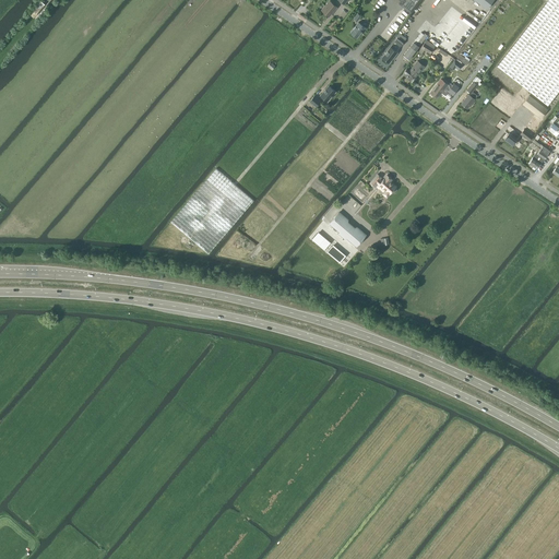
[(45,3),(40,0),(30,13),(34,18),(45,3)]
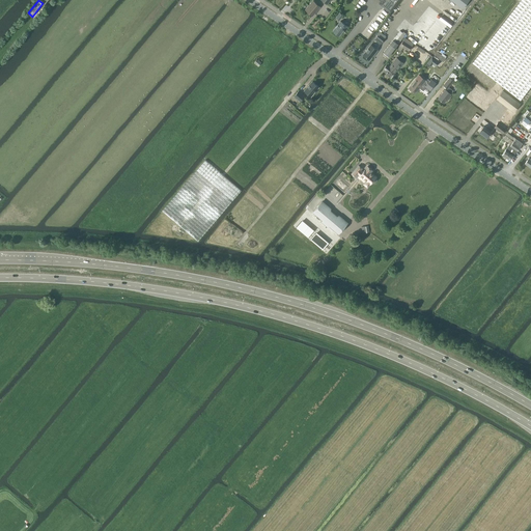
[(312,15),(319,6),(313,0),(306,9),(312,15)]
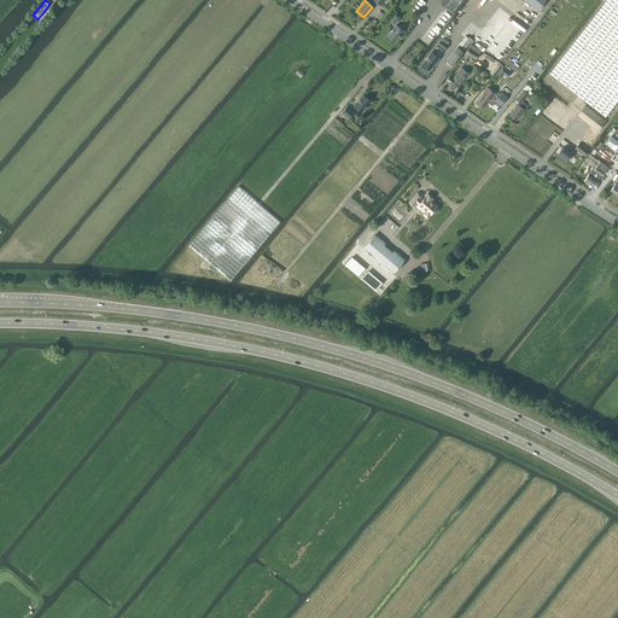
[(436,0),(454,13),(465,0),(436,0)]
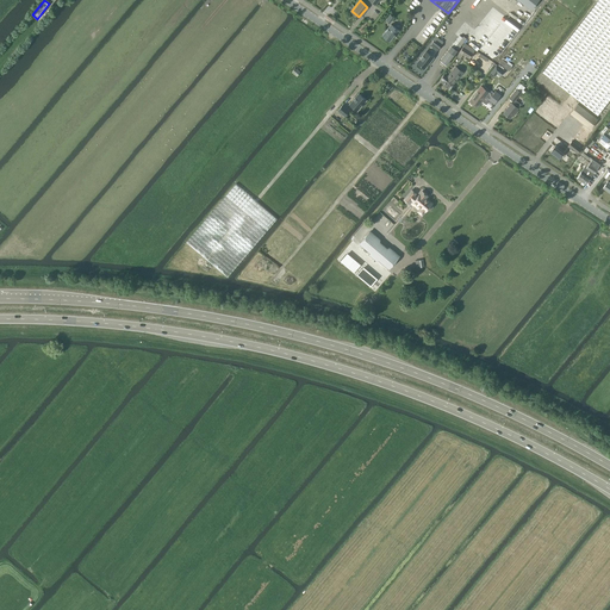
[(609,0),(597,0),(541,72),(597,116),(609,98),(609,0)]
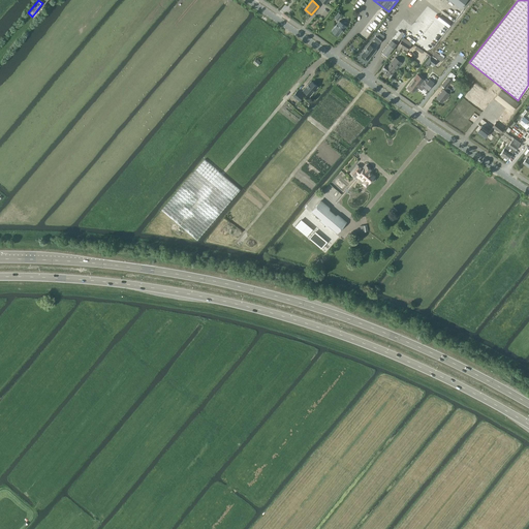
[(342,30),(346,26),(339,21),(332,30),(338,35),(340,32),(340,31),(342,29),(342,30)]
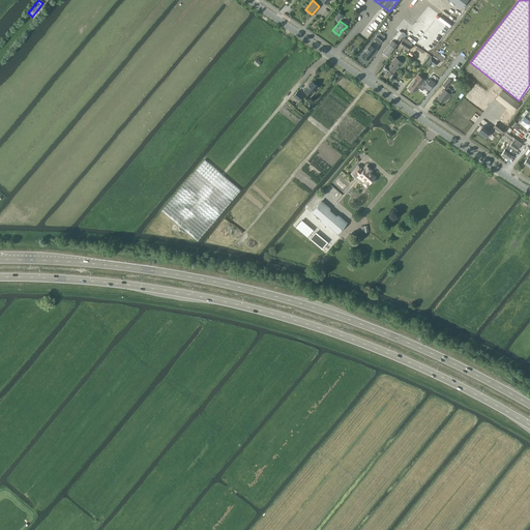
[(380,43),(384,37),(379,33),(374,39),(380,43)]
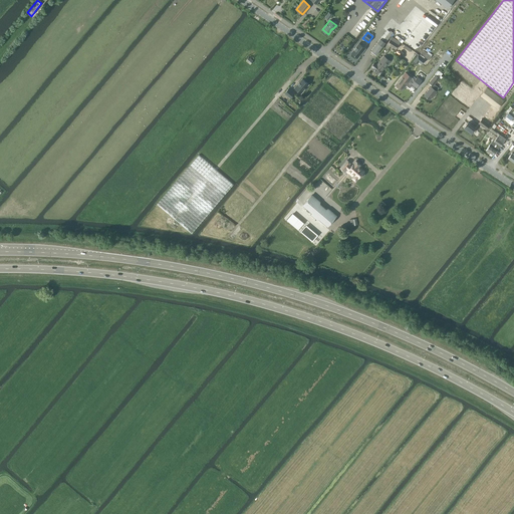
[(388,49),(391,45),(396,48),(400,42),(393,37),(391,39),(386,47),(388,49)]
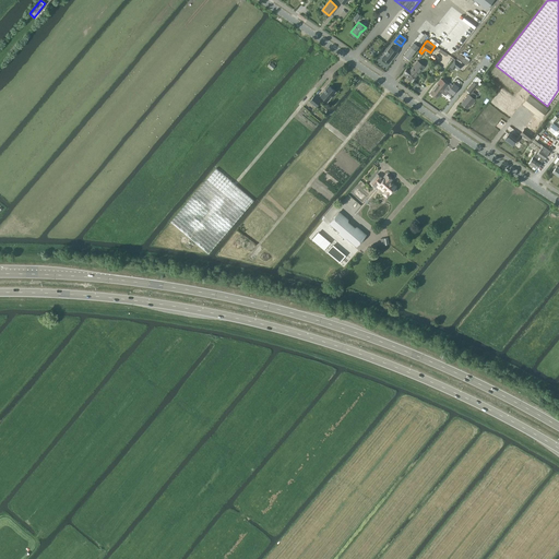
[(409,59),(419,46),(414,42),(404,55),(403,55),(409,59)]
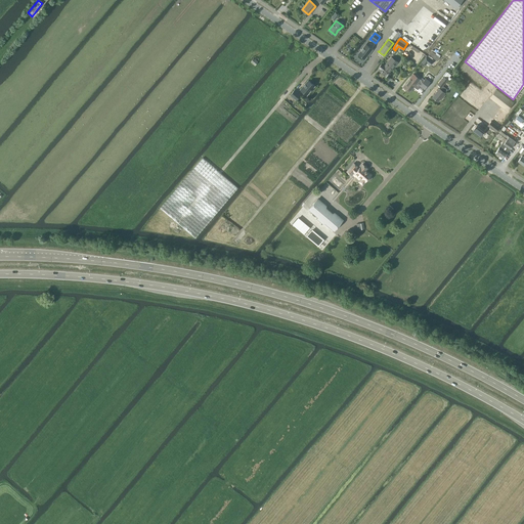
[(18,41),(15,40),(8,48),(10,50),(18,41)]
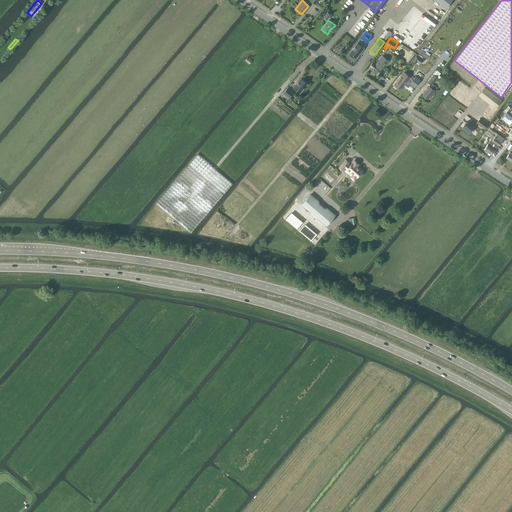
[(361,52),(364,48),(357,43),(350,52),(356,57),(361,51),(361,52)]
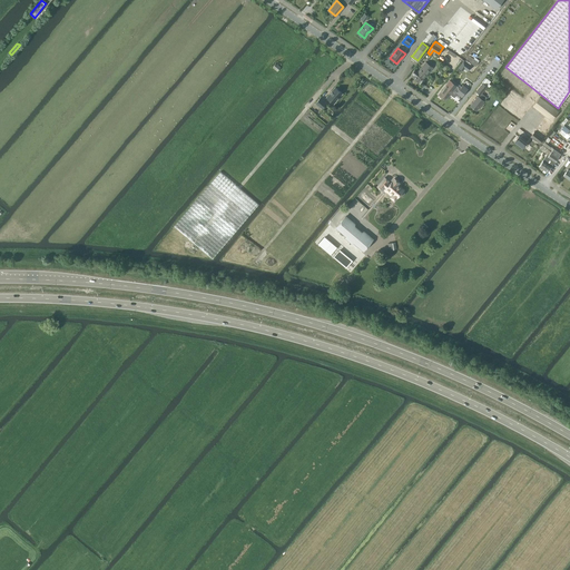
[(425,61),(419,71),(420,72),(419,75),(422,78),(425,74),(426,75),(432,67),(425,61)]
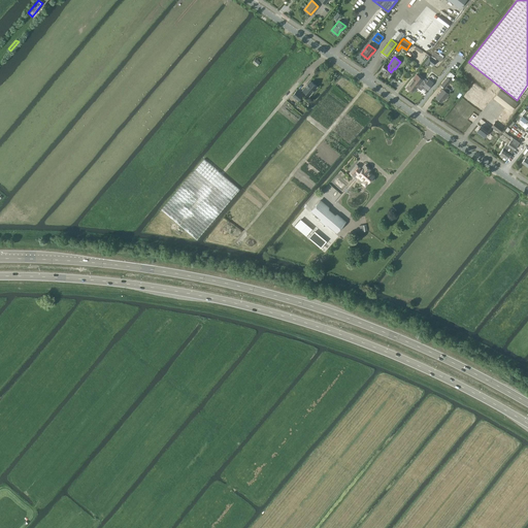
[(429,57),(425,63),(429,66),(430,64),(433,66),(436,62),(429,57)]
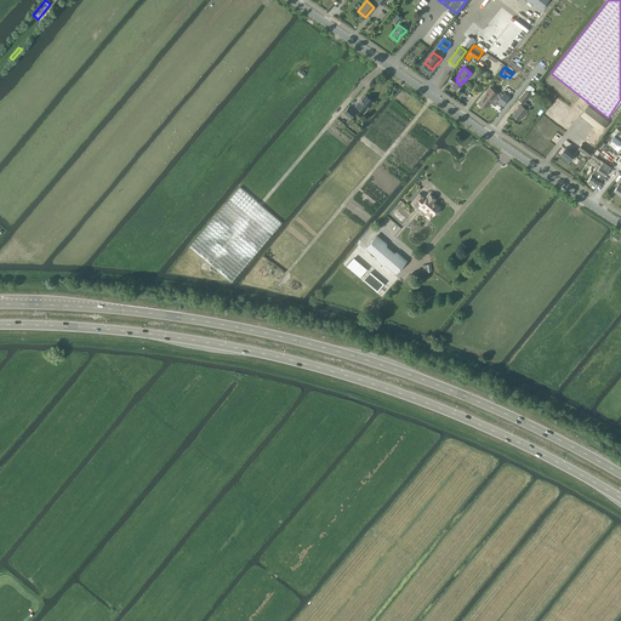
[(449,80),(450,83),(449,84),(456,90),(460,85),(456,81),(457,79),(456,78),(453,75),(449,80)]
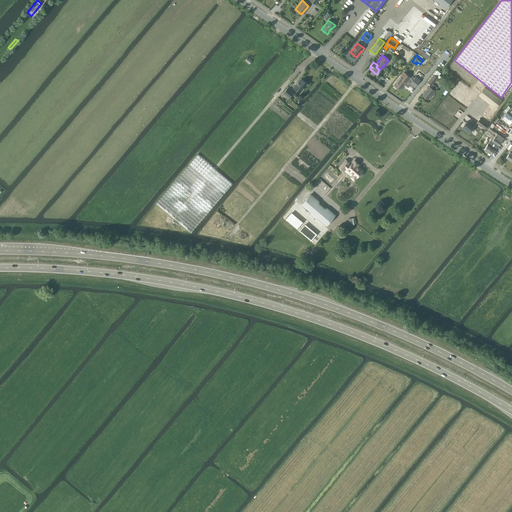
[(437,70),(428,82),(432,85),(441,73),(437,70)]
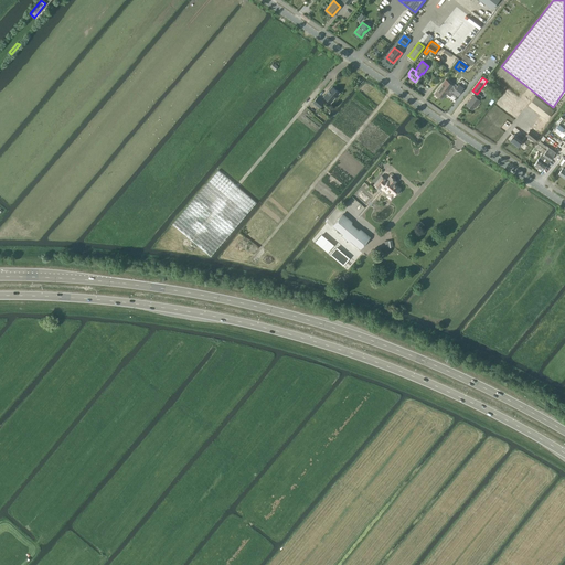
[(441,84),(435,94),(441,99),(446,94),(450,96),(452,93),(457,96),(464,88),(459,84),(456,87),(452,85),(446,80),(443,84),(441,84)]
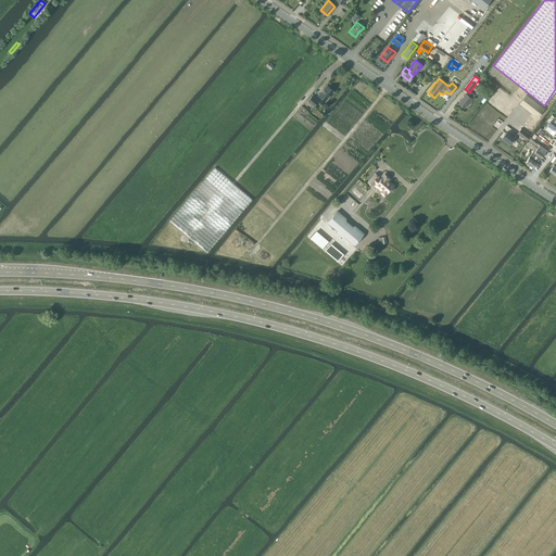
[(327,85),(319,95),(326,101),(333,90),(327,85)]
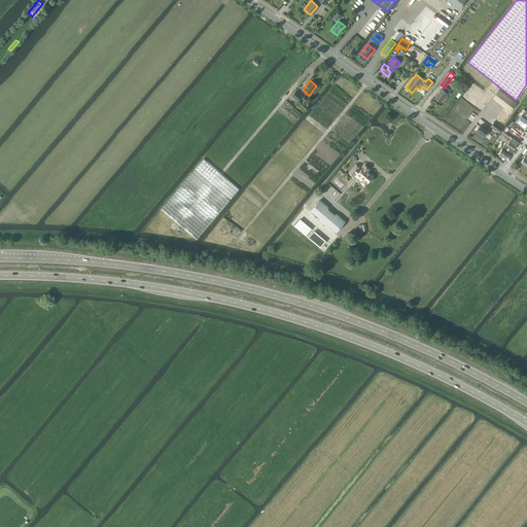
[(448,93),(442,89),(440,92),(438,92),(436,94),(437,95),(435,98),(441,102),(448,93)]
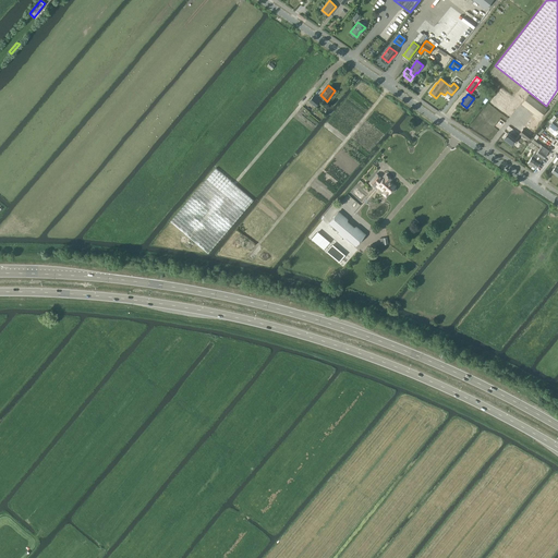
[(547,108),(529,94),(521,102),(540,118),(547,108)]
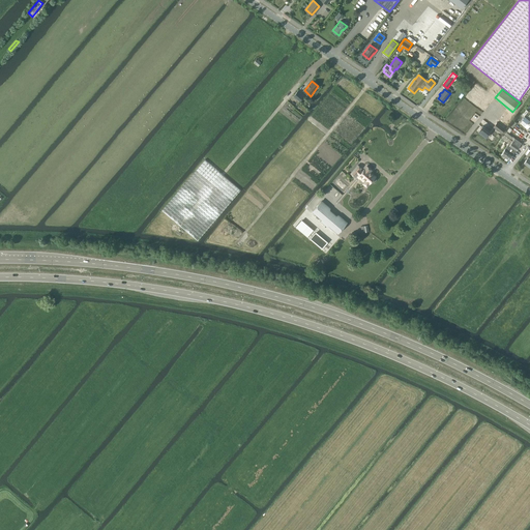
[(299,100),(303,95),(298,91),(294,95),(299,100)]
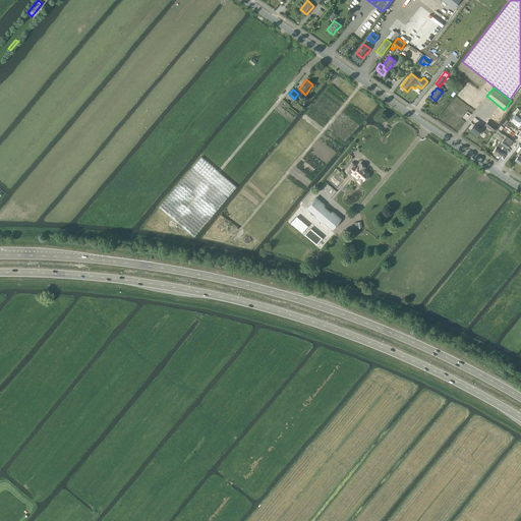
[(516,114),(511,120),(518,126),(520,122),(520,118),(520,117),(520,115),(519,114),(518,116),(516,114)]
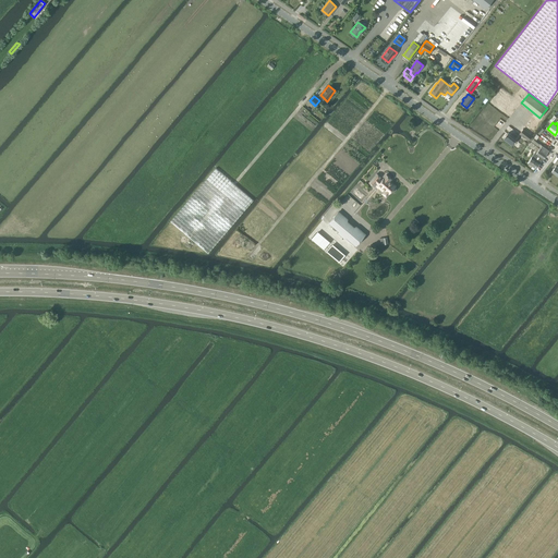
[(533,135),(523,129),(520,134),(529,141),(533,135)]
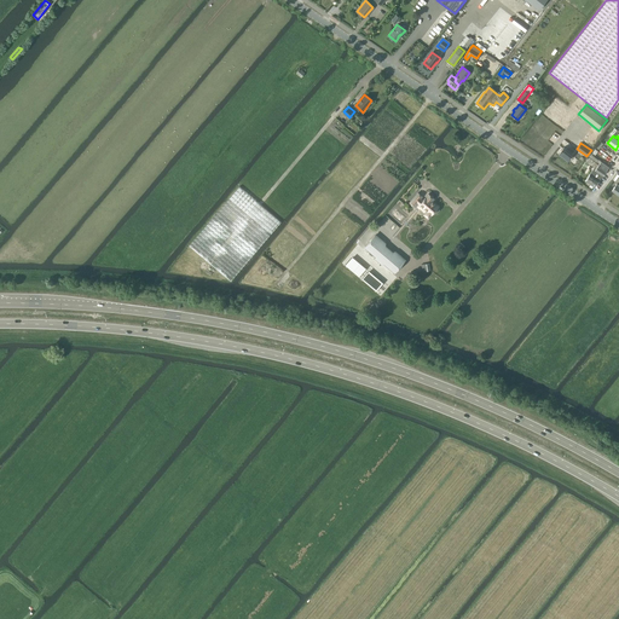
[(563,146),(559,154),(567,161),(573,154),(572,154),(574,151),(571,149),(570,151),(563,146)]
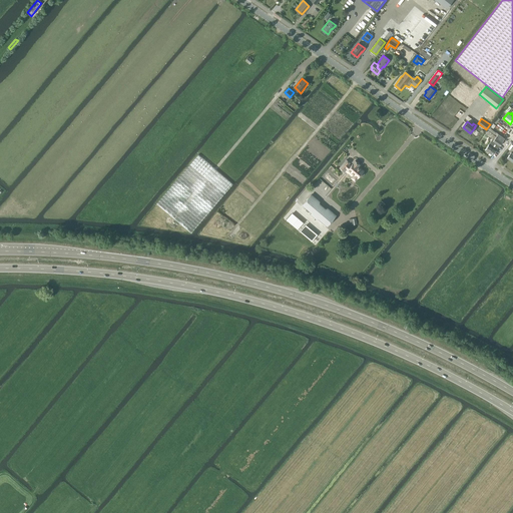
[(488,130),(486,133),(492,138),(494,139),(496,136),(488,130)]
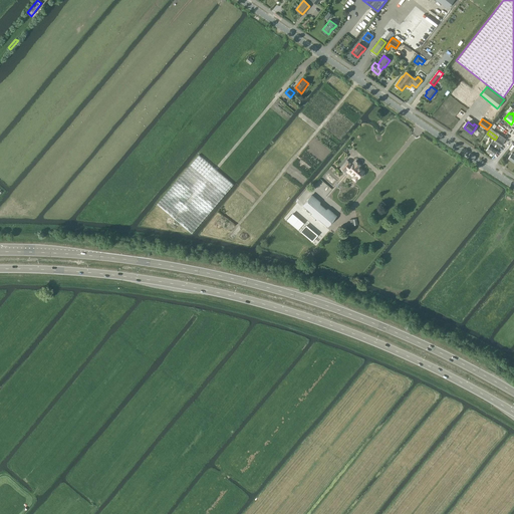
[(493,155),(494,155),(505,139),(499,134),(497,137),(495,140),(493,139),(486,150),(493,155)]
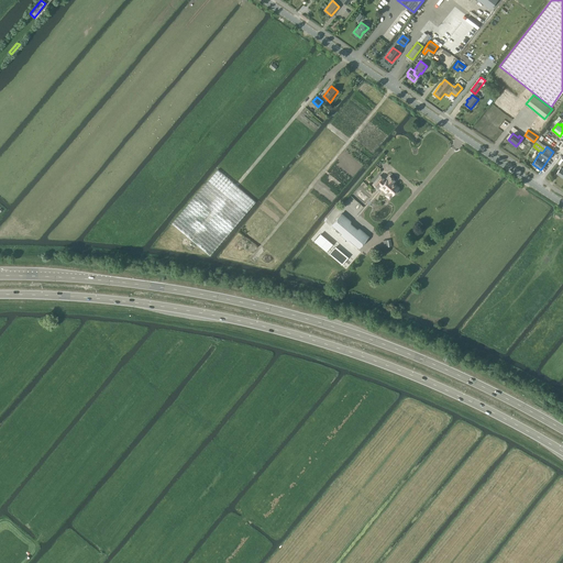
[(255,201),(218,168),(172,223),(210,255),(255,201)]
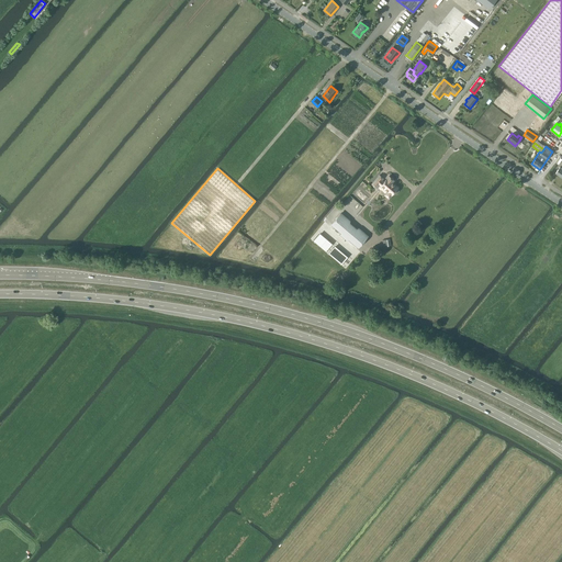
[(372,184),(378,190),(381,186),(392,195),(400,187),(393,181),(394,179),(390,176),(383,182),(382,181),(384,178),(381,175),(372,184)]
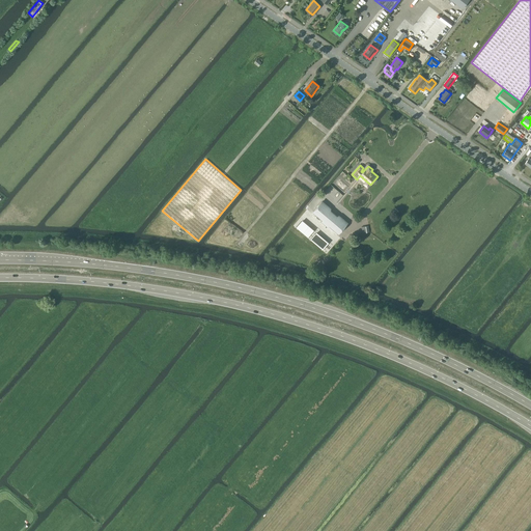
[(323,201),(313,213),(338,234),(348,223),(339,215),(338,217),(331,211),(332,208),(323,201)]
